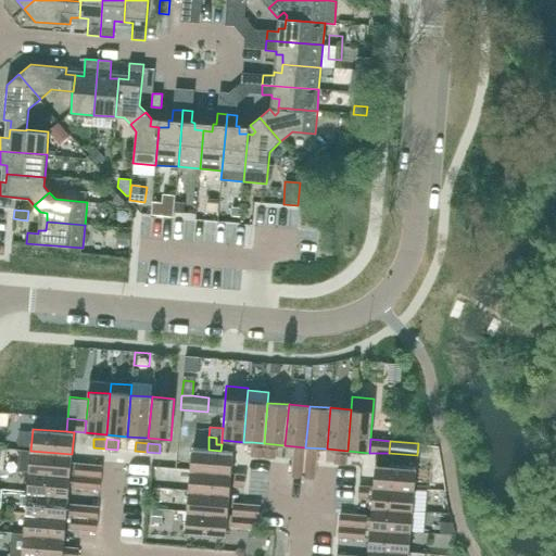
[(263,457),(264,449),(251,447),(251,456),(263,457)]
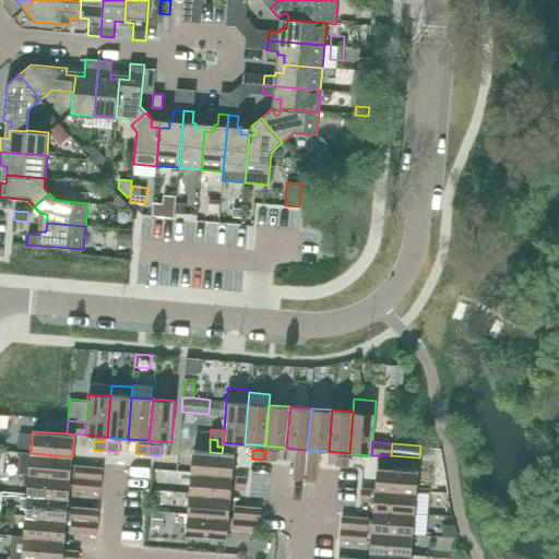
[(235,454),(222,453),(210,452),(193,451),(191,473),(233,476),(235,454)]
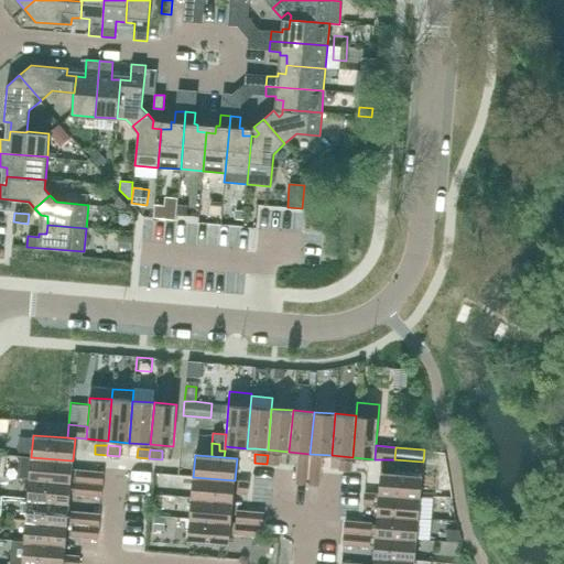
[(280,465),(280,456),(268,455),(267,464),(280,465)]
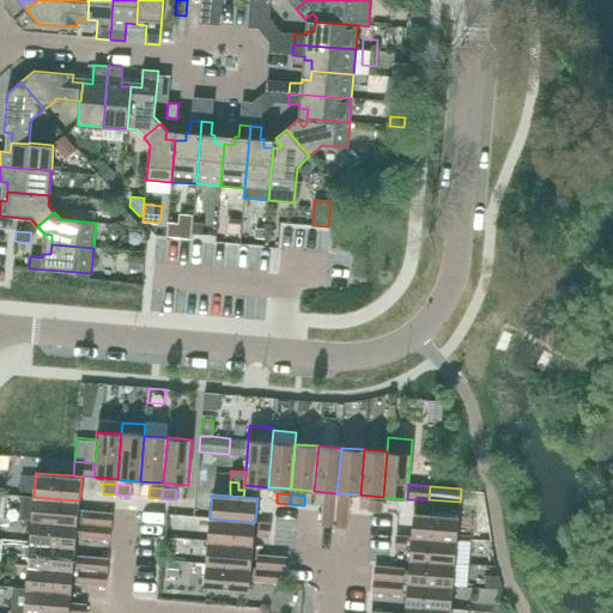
[(78,523),(79,501),(34,497),(32,520),(78,523)]
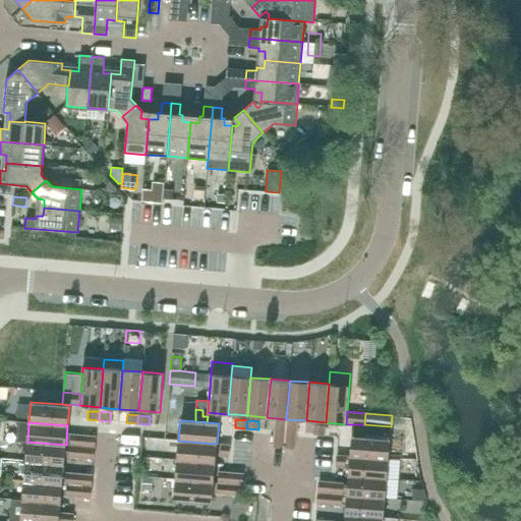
[(284,448),(286,423),(275,422),(273,447),(284,448)]
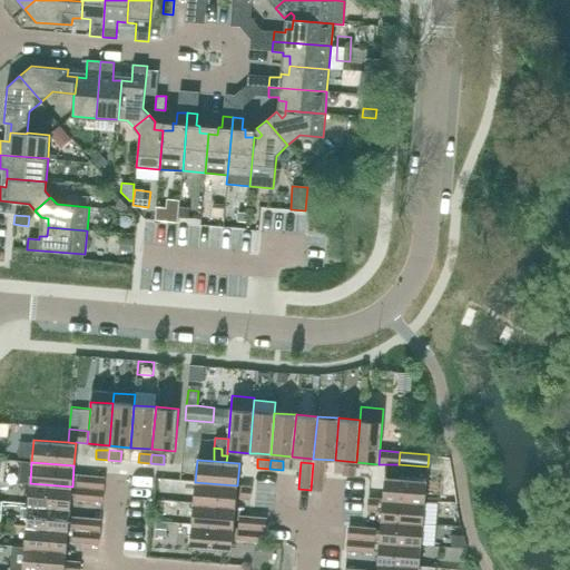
[(323,491),(325,464),(313,463),(311,490),(323,491)]
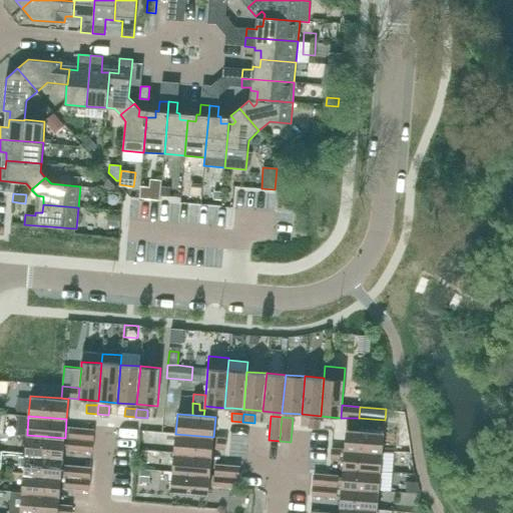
[(358,430),(359,418),(347,418),(346,429),(358,430)]
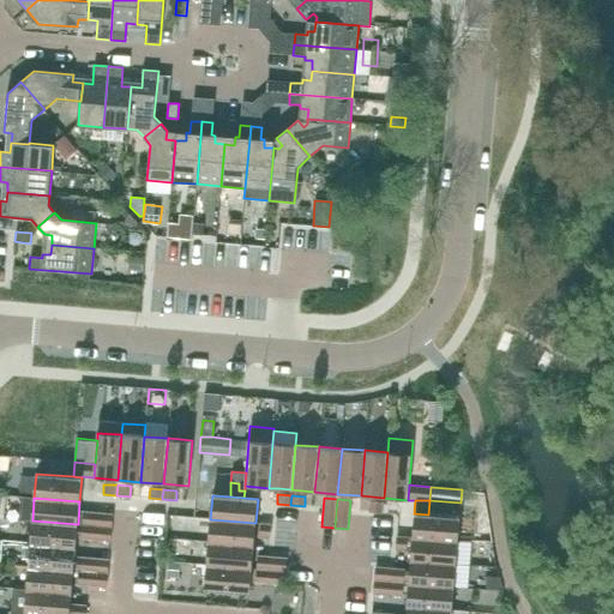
[(383,513),(384,503),(369,501),(368,512),(383,513)]
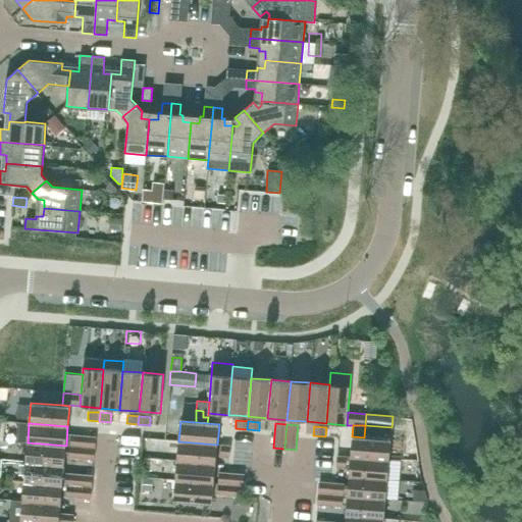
[(96,436),(76,435),(71,434),(70,447),(95,449),(96,436)]
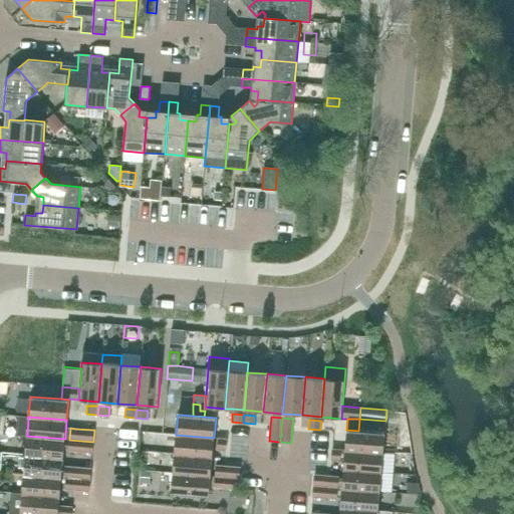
[(384,433),(358,431),(346,430),(345,450),(382,453),(384,433)]
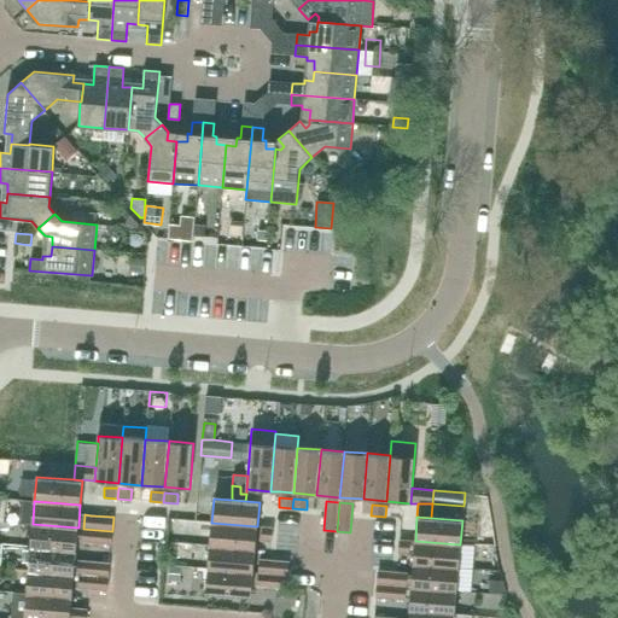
[(178,543),(180,519),(169,519),(167,543),(178,543)]
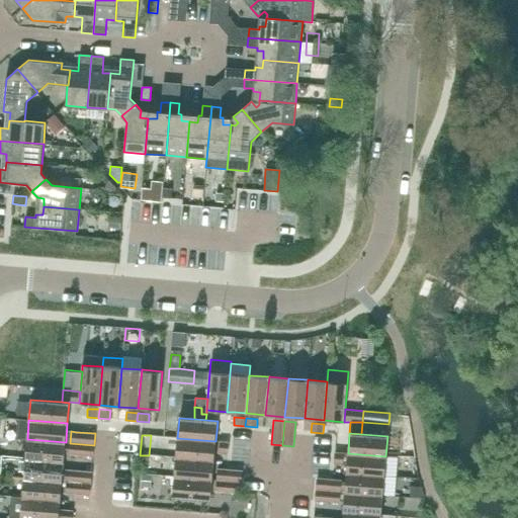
[(213,460),(216,441),(177,438),(176,457),(213,460)]
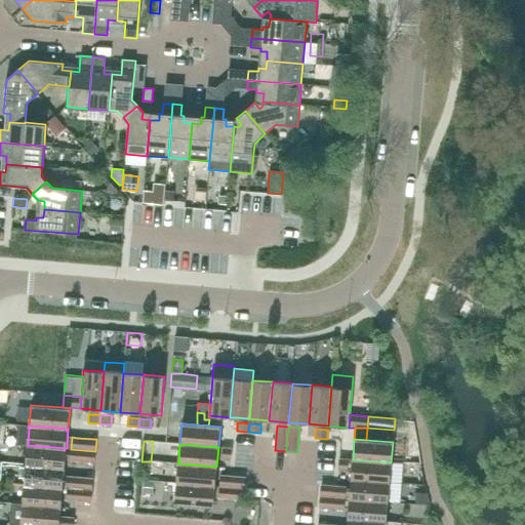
[(65,468),(67,448),(28,445),(26,465),(65,468)]
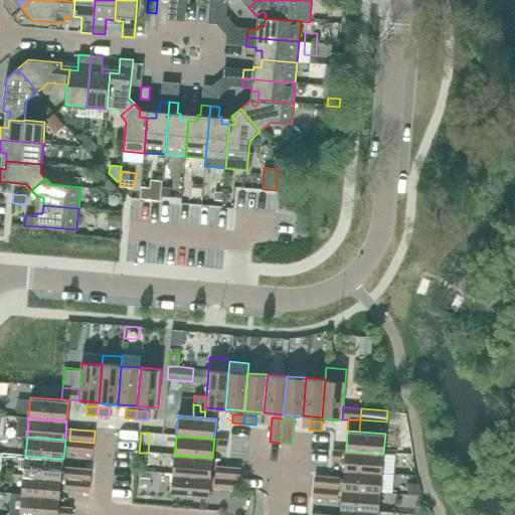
[(226,452),(227,440),(218,439),(217,451),(226,452)]
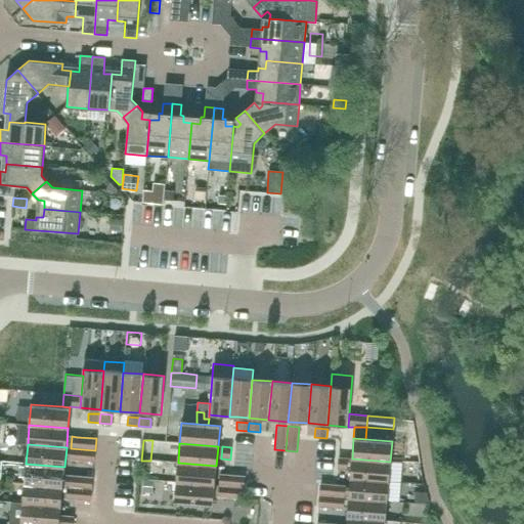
[(94,462),(95,450),(71,448),(70,460),(94,462)]
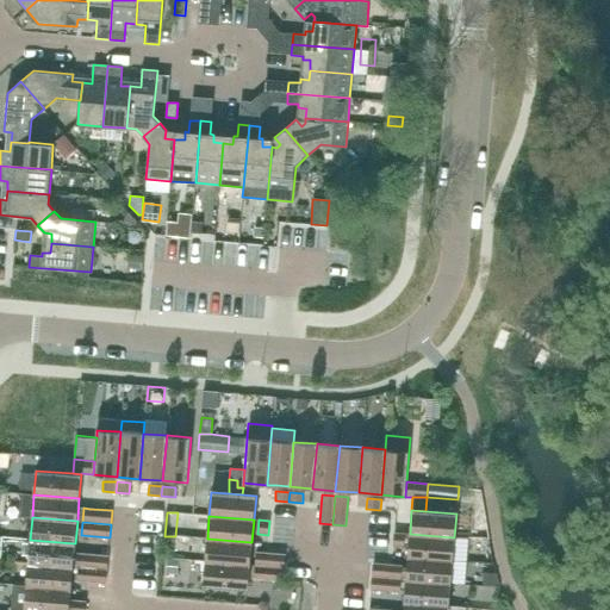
[(454,537),(410,534),(394,533),(393,547),(409,548),(408,556),(453,560),(454,537)]
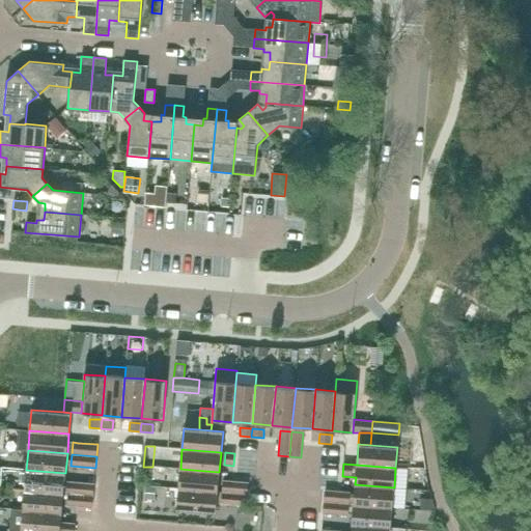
[(218,492),(219,472),(180,469),(178,488),(218,492)]
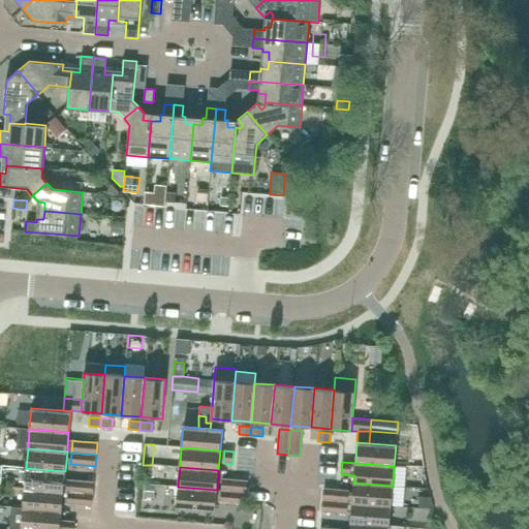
[(63,492),(65,471),(26,468),(25,488),(63,492)]
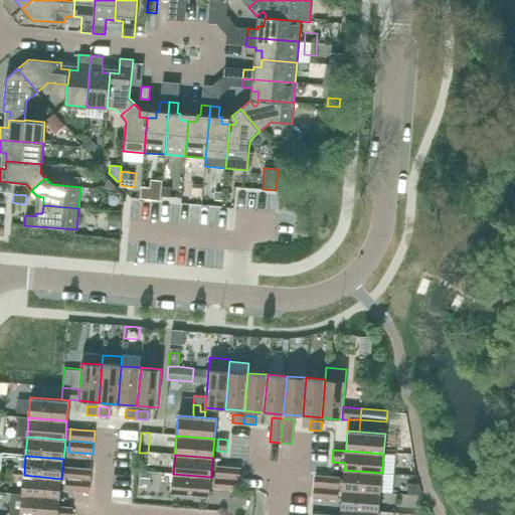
[(240,468),(225,467),(216,466),(215,478),(239,480),(240,468)]
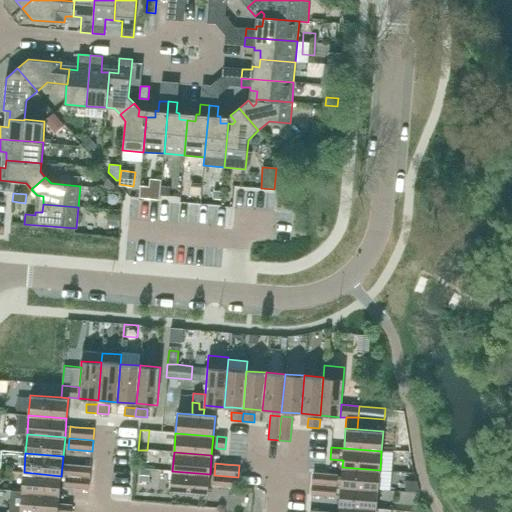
[(90,478),(91,467),(67,465),(66,476),(90,478)]
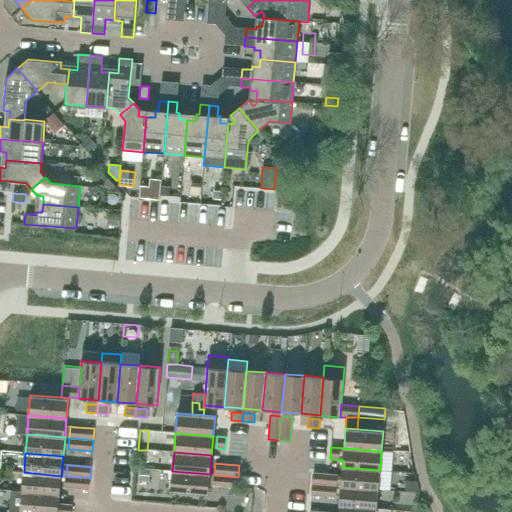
[(378,489),(380,470),(342,467),(340,486),(378,489)]
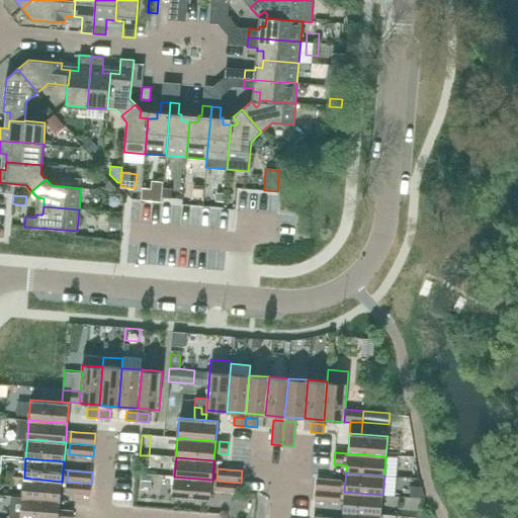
[(210,500),(212,480),(174,477),(172,497),(210,500)]
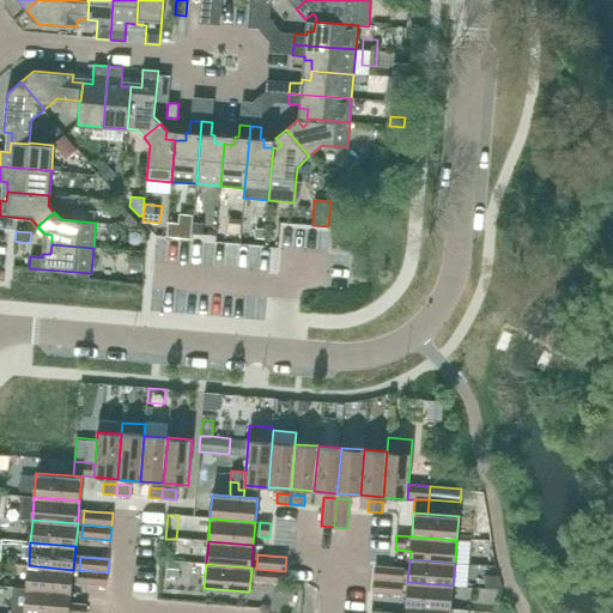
[(72,593),(73,570),(29,565),(26,589),(72,593)]
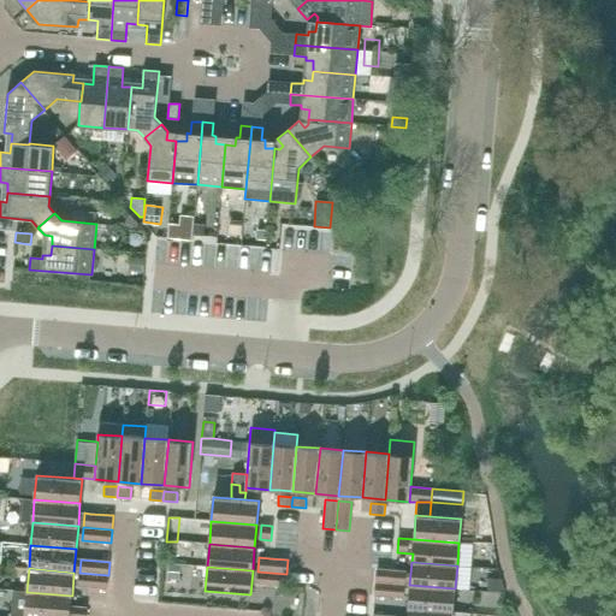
[(406,572),(390,569),(377,568),(375,582),(404,585),(406,572)]
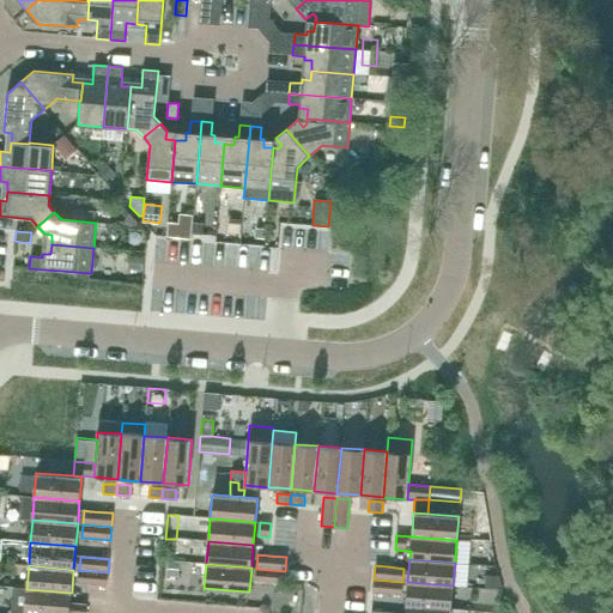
[(284,584),(285,571),(256,569),(255,582),(284,584)]
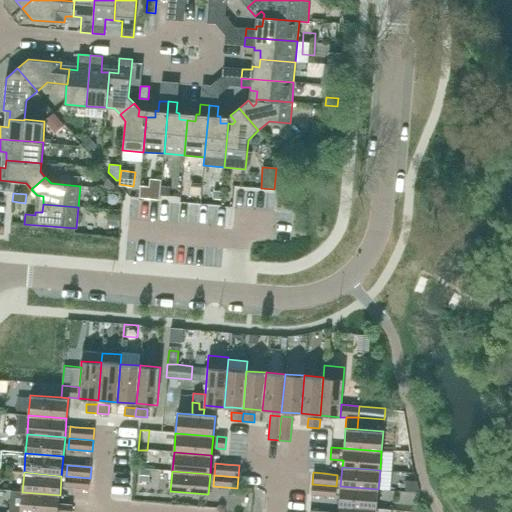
[(89,489),(90,478),(66,476),(65,487),(89,489)]
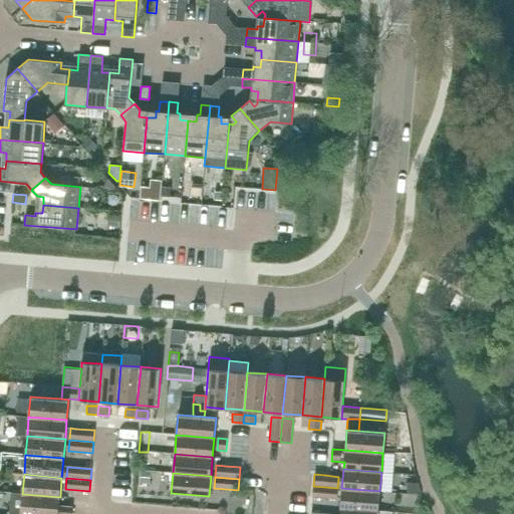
[(341,488),(337,488),(313,486),(312,497),(336,499),(336,497),(341,497),(340,508),(378,510),(379,491),(341,488)]
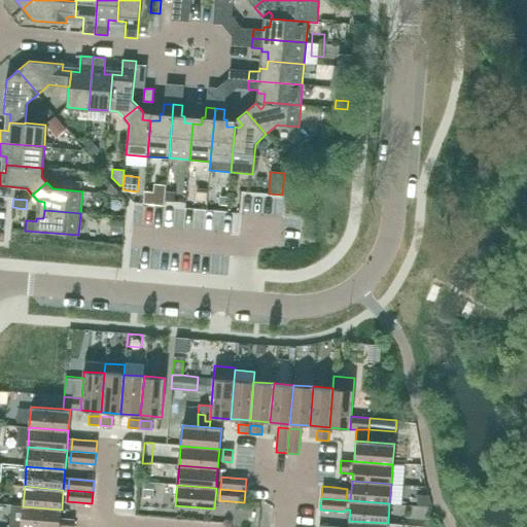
[(23,526),(60,526),(62,510),(23,506),(21,526),(23,526)]
